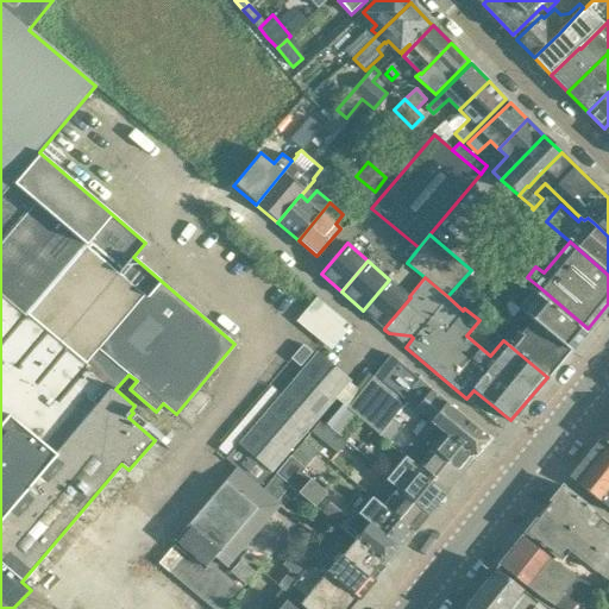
[(384,328),(410,297),(409,296),(389,280),(363,311),(384,328)]
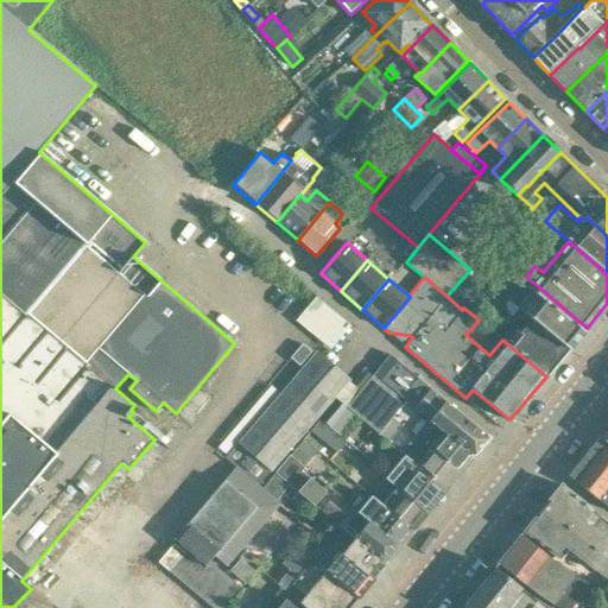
[(587,328),(538,286),(519,309),(521,311),(568,350),(587,328)]
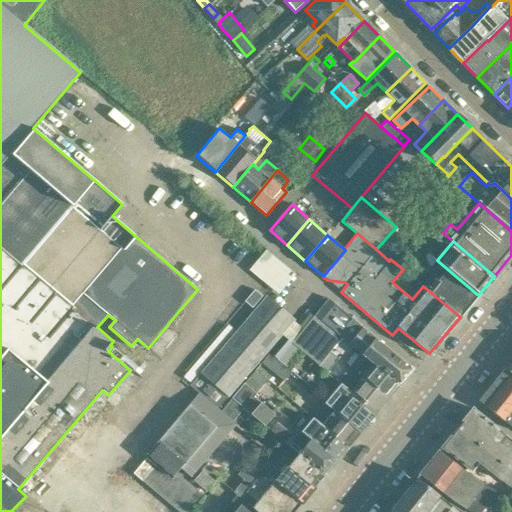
[(478,295),(439,262),(429,273),(432,275),(423,286),(460,317),(478,295)]
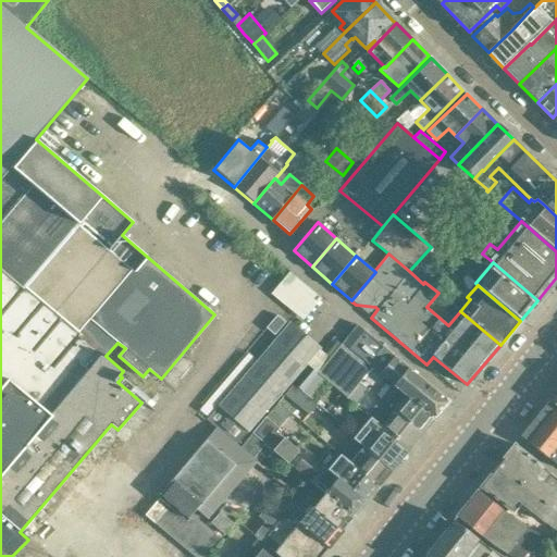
[(273,336),(284,323),(276,316),(264,329),(273,336)]
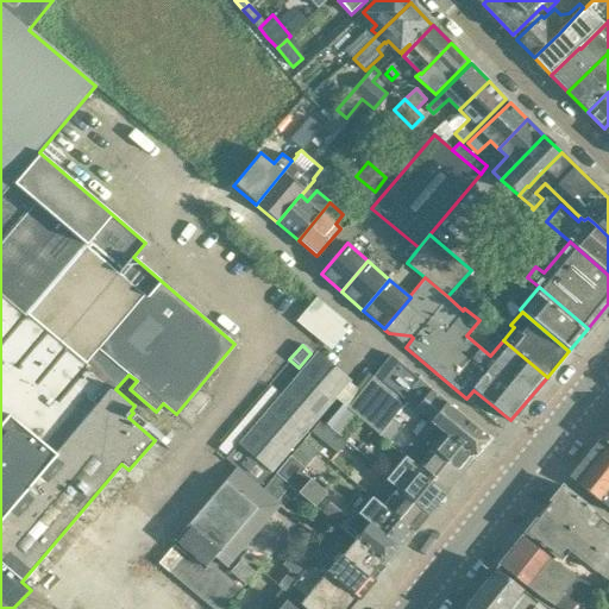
[(271,472),(336,399),(351,380),(316,351),(238,444),(225,459),(237,469),(258,488),(271,472)]
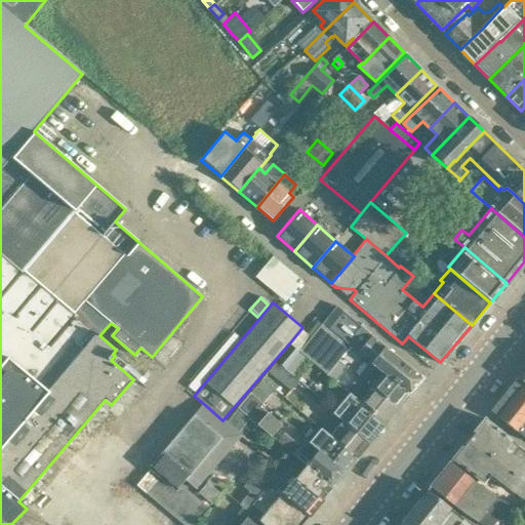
[(421,378),(336,307),(322,324),(350,348),(351,347),(369,362),(368,363),(407,395),(421,378)]
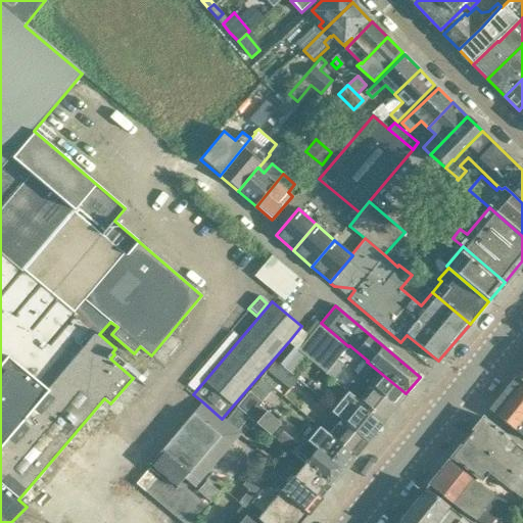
[(348,346),(321,323),(308,337),(336,360),(348,346)]
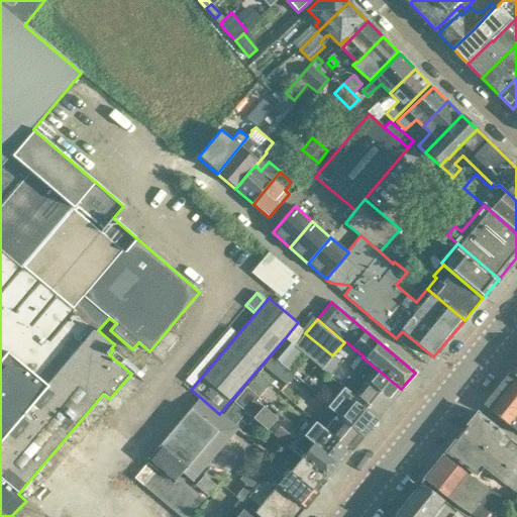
[(305,333),(294,345),(294,346),(295,348),(296,347),(332,378),(343,365),(332,355),(305,333)]
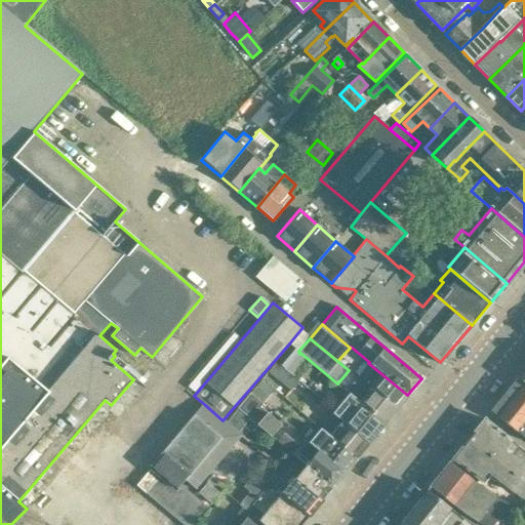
[(286,369),(299,354),(298,352),(298,351),(291,345),(274,364),(284,372),(286,369)]
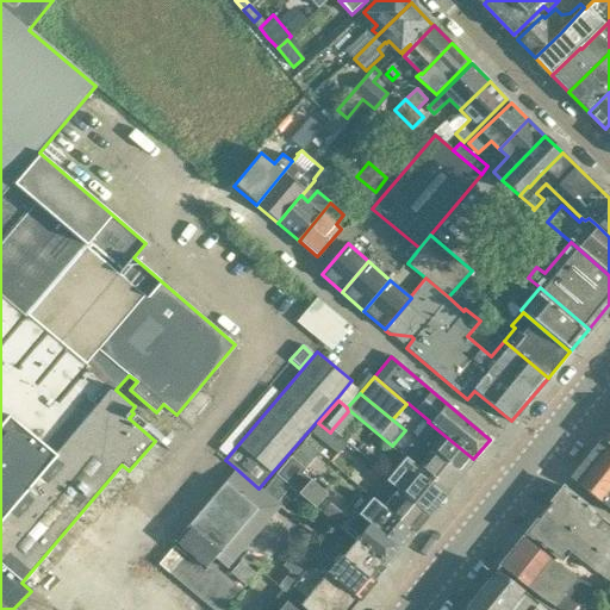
[(473,459),(428,422),(415,439),(459,475),(473,459)]
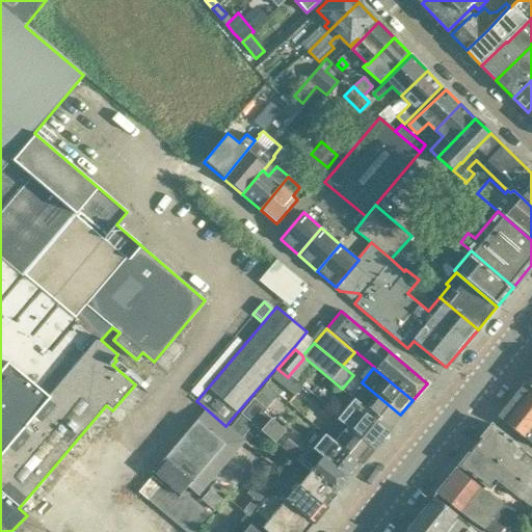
[(302,384),(290,374),(288,377),(277,369),(271,376),(294,395),(302,384)]
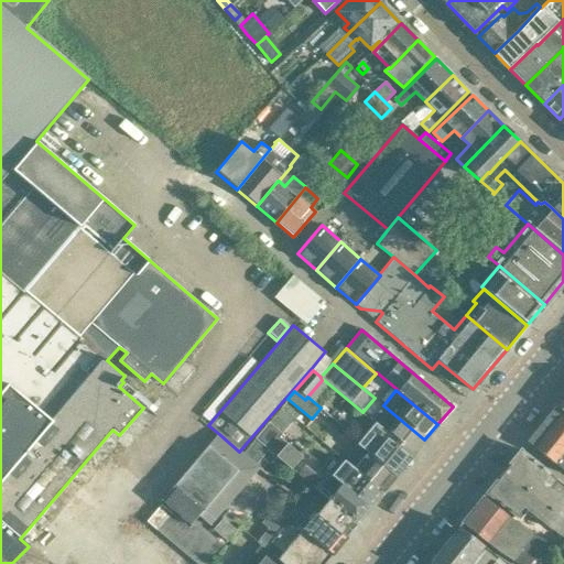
[(424,440),(383,405),(372,420),(376,422),(375,423),(412,455),(424,440)]
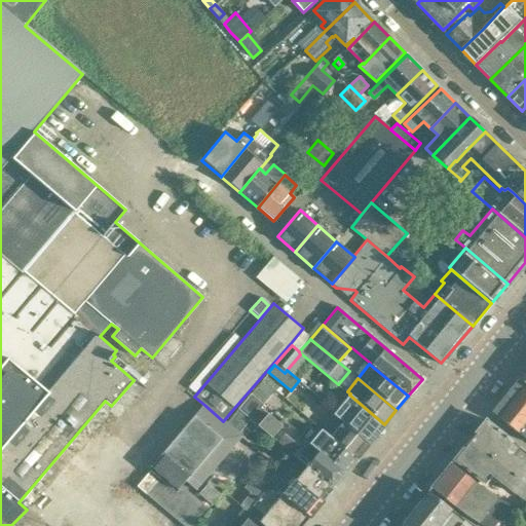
[(263,380),(251,393),(263,404),(274,389),(263,380)]
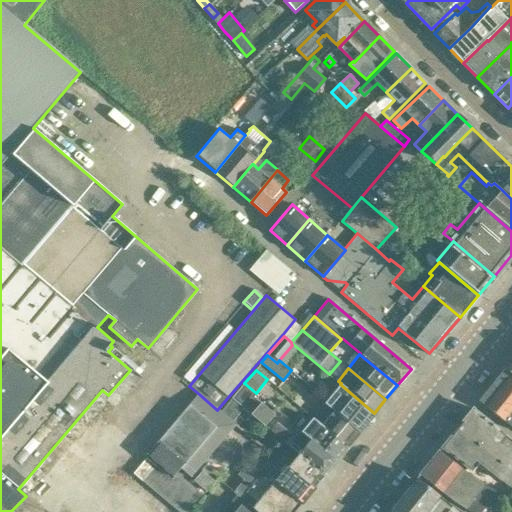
[(511,378),(502,371),(478,400),(511,426),(511,378)]
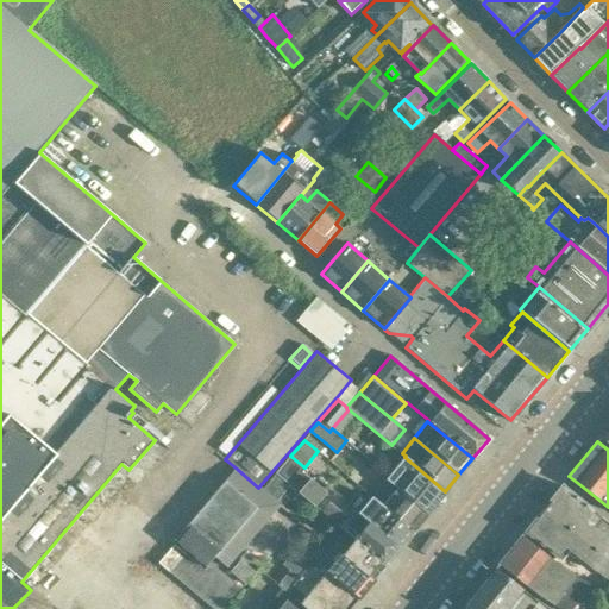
[(290,456),(276,473),(289,484),(314,506),(326,491),(302,471),(306,468),(305,468),(290,456)]
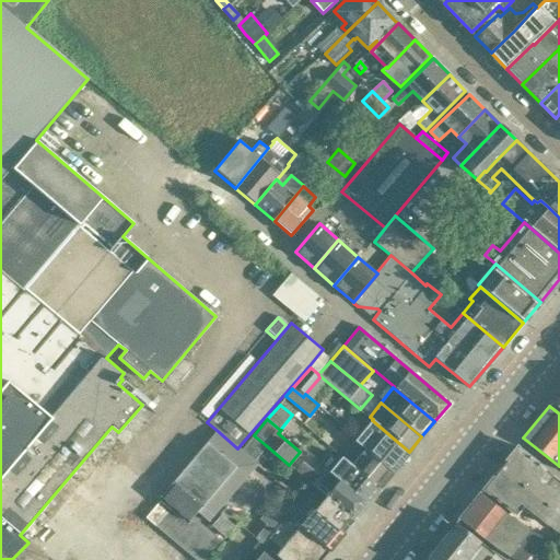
[(396,467),(409,452),(372,420),(356,440),(394,469),(396,467)]
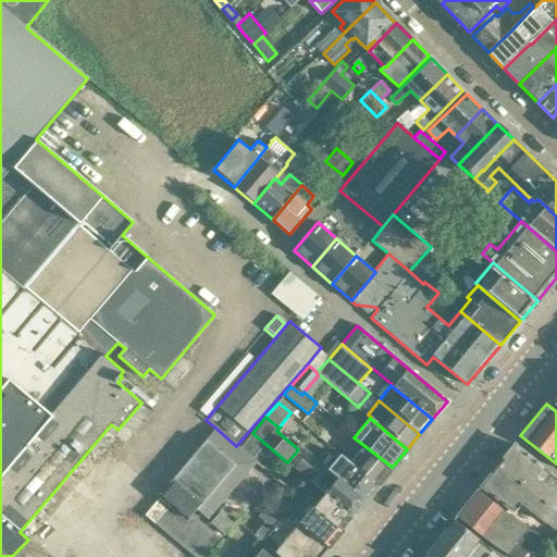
[(256,462),(252,459),(239,448),(217,429),(159,494),(188,518),(193,514),(197,509),(208,519),(222,500),(256,462)]
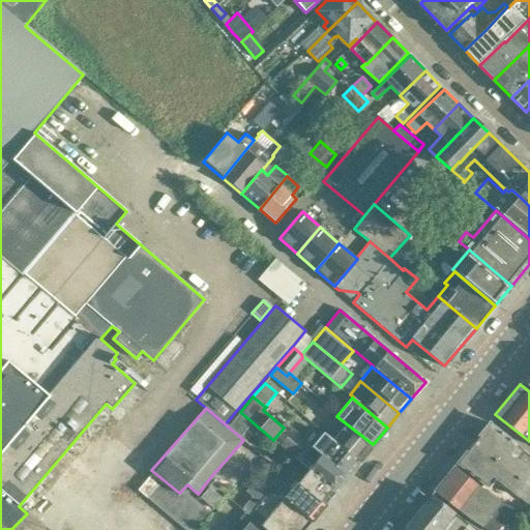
[(240,412),(228,427),(240,437),(249,423),(252,421),(240,412)]
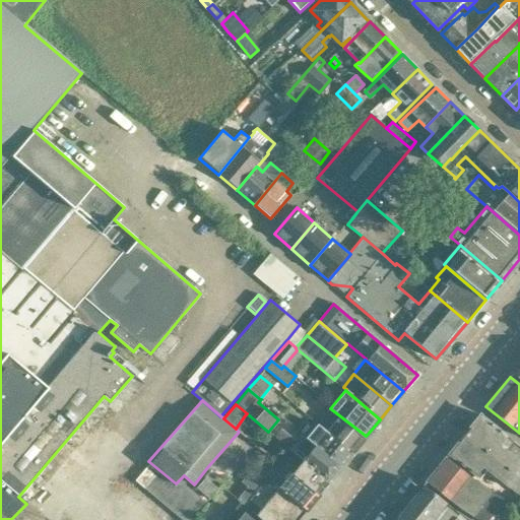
[(366,436),(330,408),(316,426),(326,433),(351,454),(364,439),(366,436)]
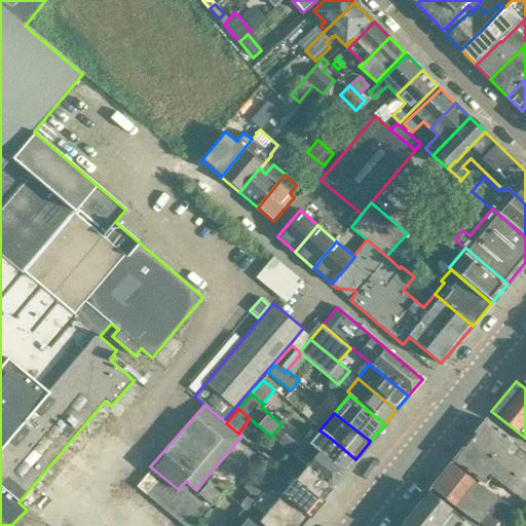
[(525,451),(485,419),(470,440),(525,484),(525,451)]
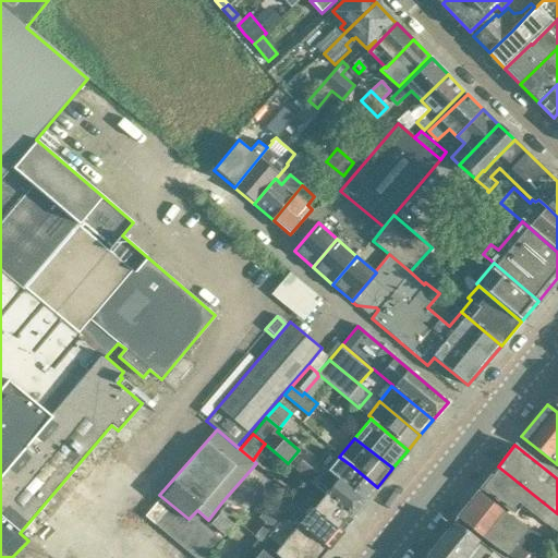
[(377,487),(350,464),(339,457),(327,472),(337,481),(364,502),(377,487)]
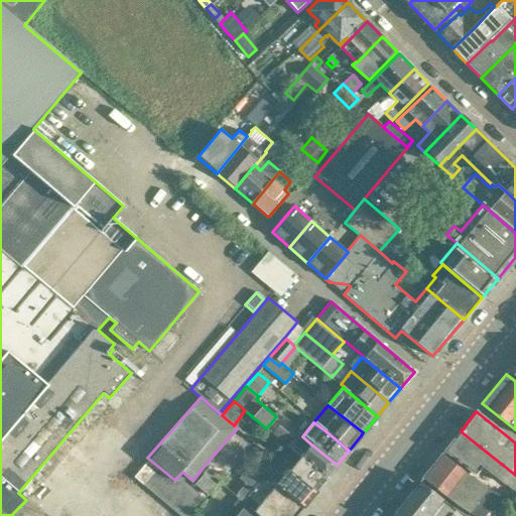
[(294,437),(279,424),(272,433),(287,445),(294,437)]
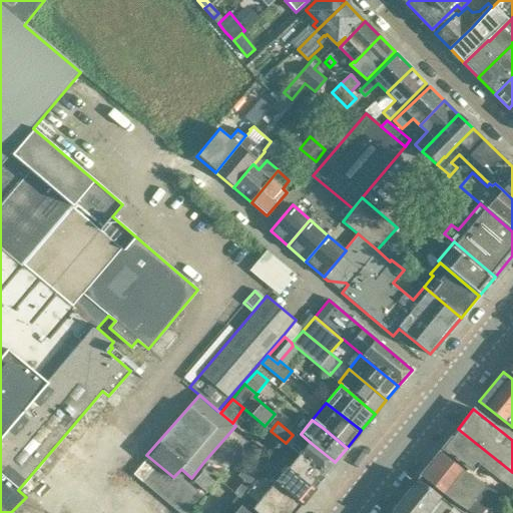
[(512,472),(458,429),(442,448),(470,470),(470,469),(473,472),(480,464),(502,482),(512,490),(512,489),(512,472)]
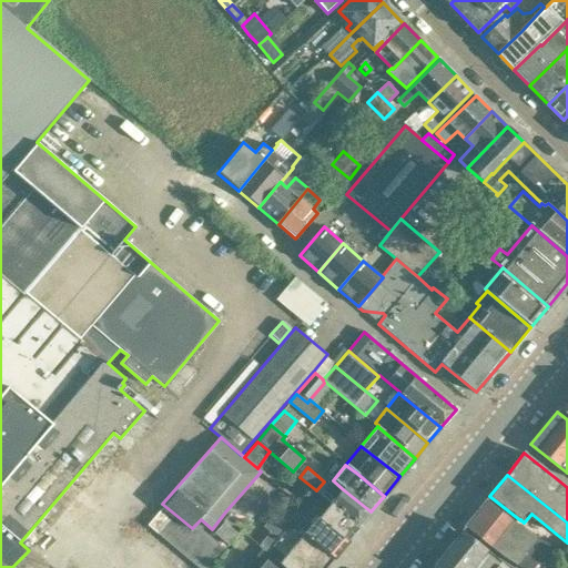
[(371,511),(343,489),(333,480),(322,495),(330,500),(327,503),(331,505),(358,527),(371,511)]
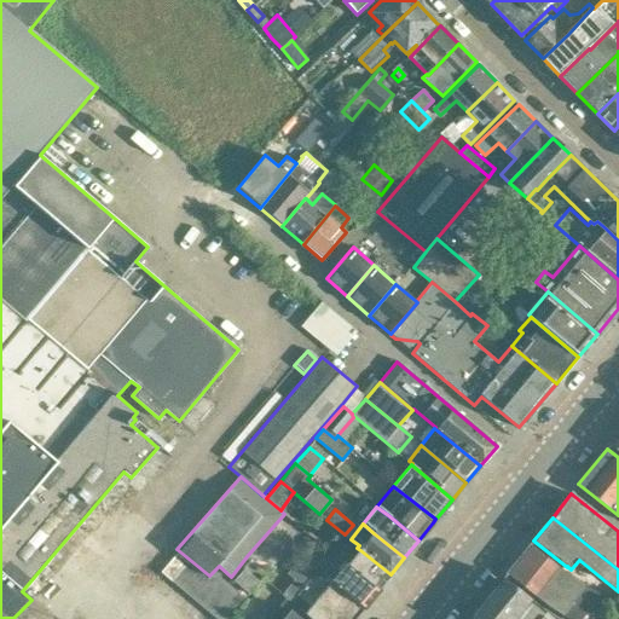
[(391,574),(360,550),(357,548),(352,555),(333,539),(325,548),(341,561),(341,562),(343,565),(377,591),(391,574)]
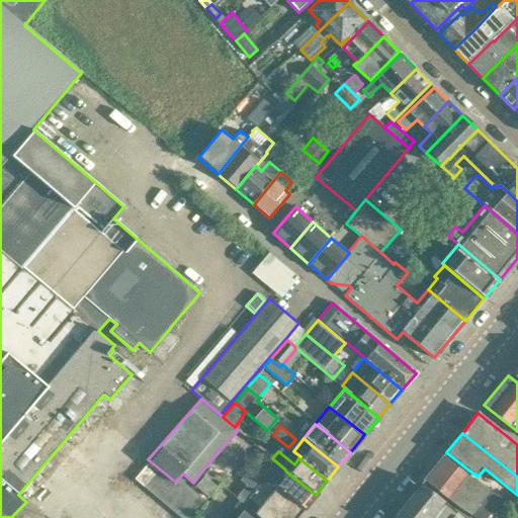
[(467,473),(444,455),(425,480),(459,507),(477,517),(486,517),(503,498),(467,473)]
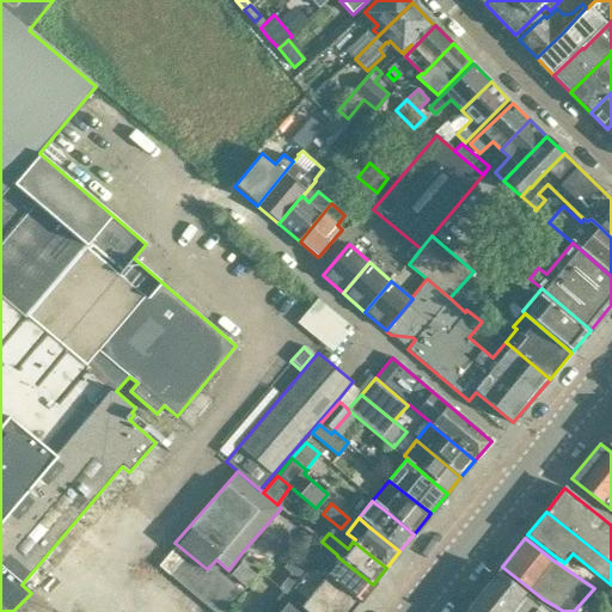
[(228,611),(245,592),(212,564),(207,569),(208,569),(206,571),(175,546),(159,565),(214,611),(228,611)]
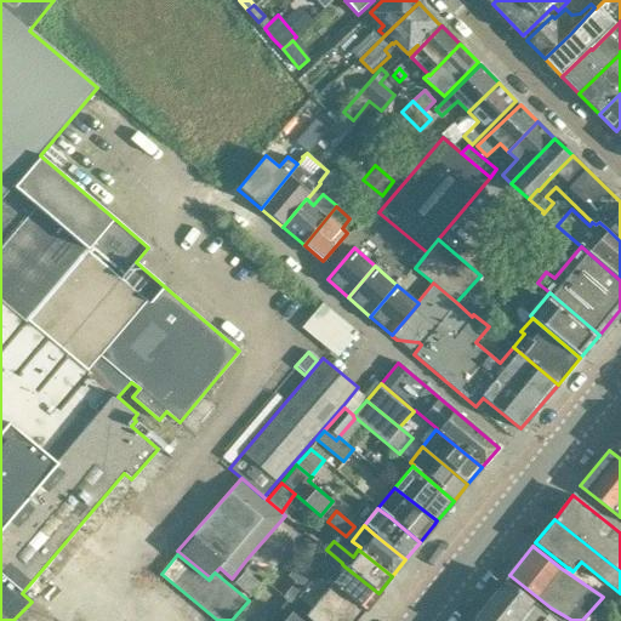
[(355,620),(365,609),(332,584),(328,590),(297,564),(288,575),(295,581),(294,584),(317,603),(336,616),(337,615),(345,620),(355,620)]
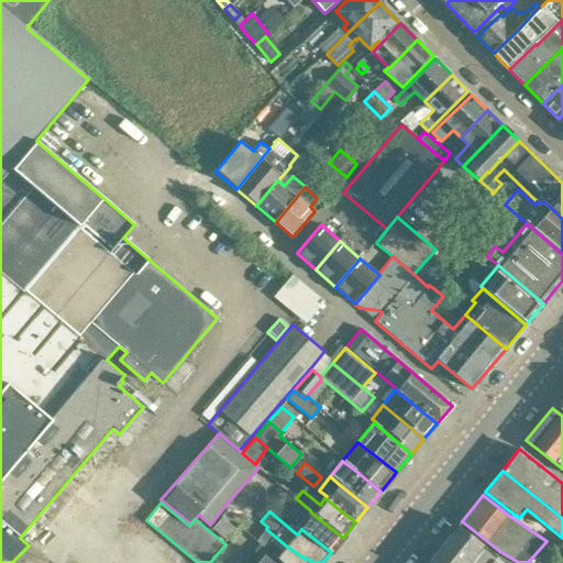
[(312,514),(301,529),(331,552),(343,538),(312,514)]
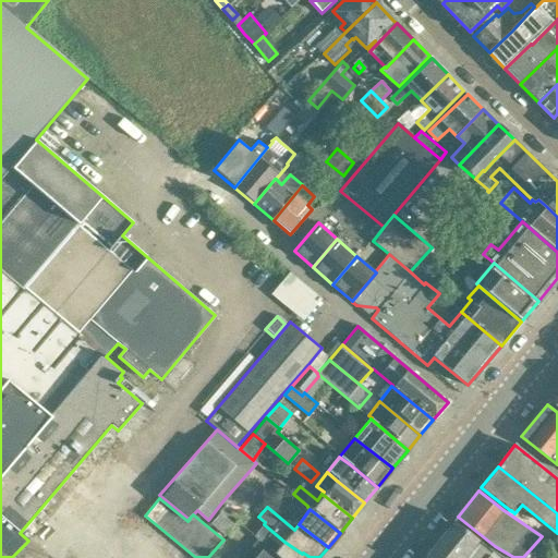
[(482,557),(489,549),(456,521),(425,557),(482,557)]
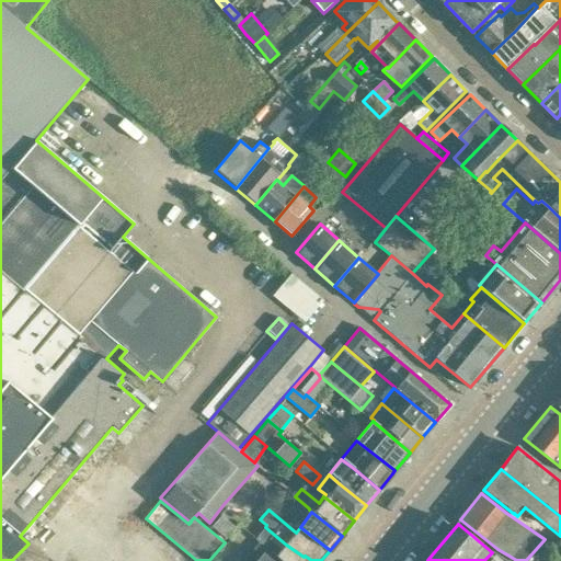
[(265,527),(256,539),(260,541),(265,547),(270,540),(282,550),(277,556),(275,558),(279,560),(311,560),(305,556),(304,557),(286,545),(265,527)]
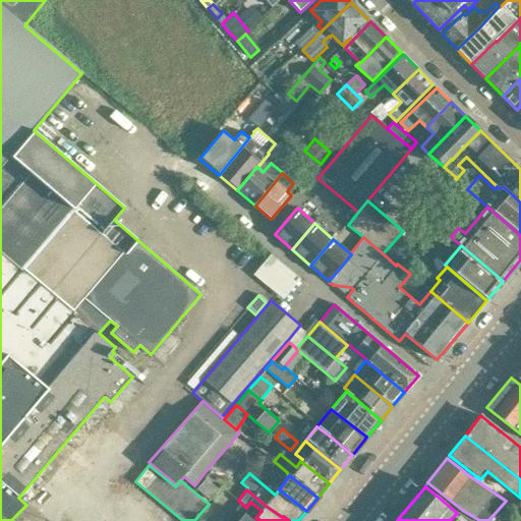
[(259,520),(255,518),(257,516),(246,508),(241,503),(227,519),(229,520),(259,520)]
